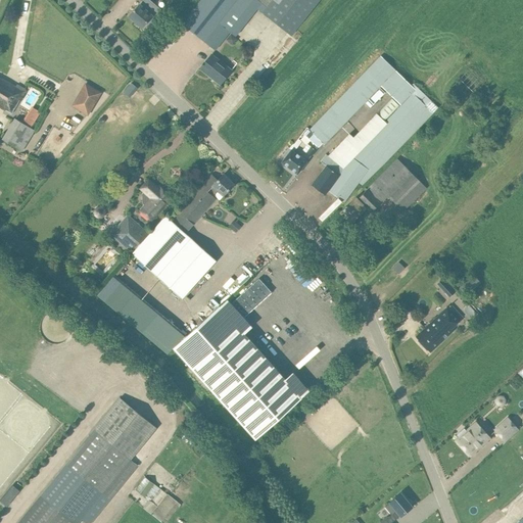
[(129,15),(142,27),(146,22),(149,27),(155,19),(154,18),(161,11),(148,0),(142,0),(139,5),(139,4),(129,15)]
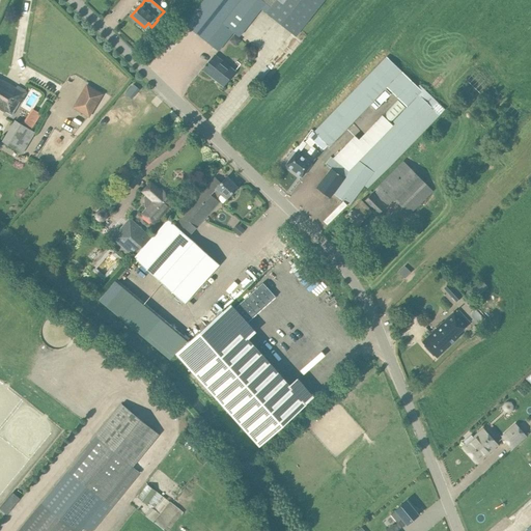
[(261,9),(266,12),(296,36),(324,0),(201,0),(184,24),(218,51),(233,32),(239,37),(261,9)]
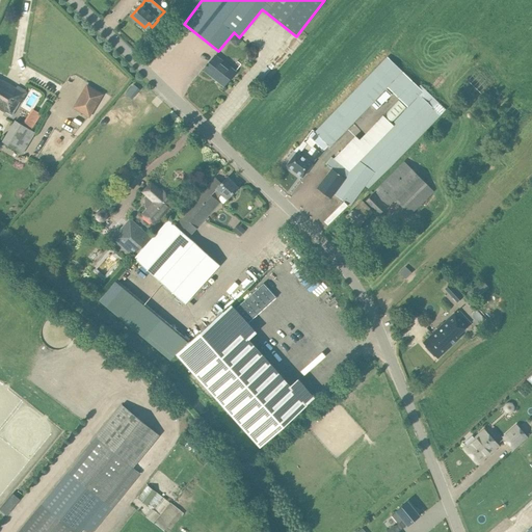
[(223,85),(235,71),(215,55),(204,69),(214,77),(214,78),(223,85)]
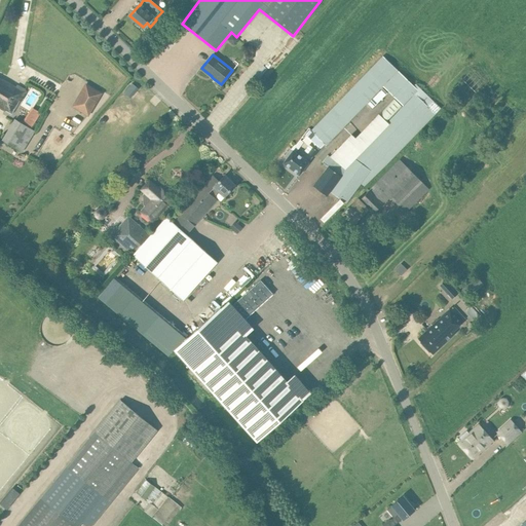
[(413,85),(398,70),(382,55),(305,135),(320,149),(325,144),(326,145),(383,86),(403,106),(402,106),(393,99),(379,114),(378,113),(354,138),(351,134),(329,156),(328,154),(322,161),(328,166),(313,186),(326,196),(330,191),(346,203),(360,185),(363,187),(441,108),(415,84),(413,85)]
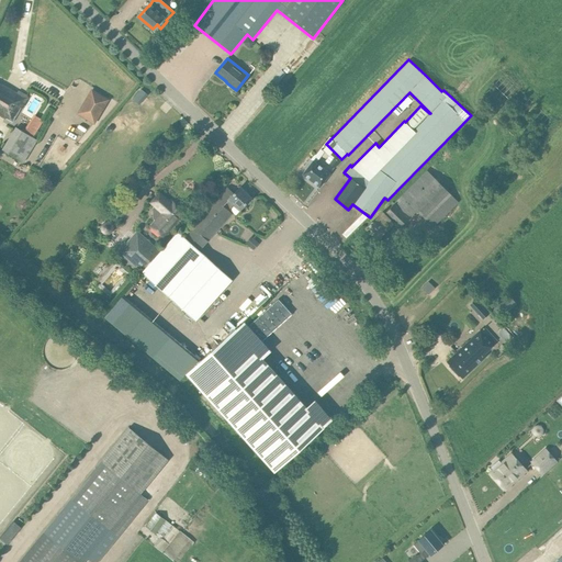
[(20,94),(0,82),(0,115),(4,117),(4,119),(12,123),(21,108),(22,109),(29,98),(21,93),(20,94)]
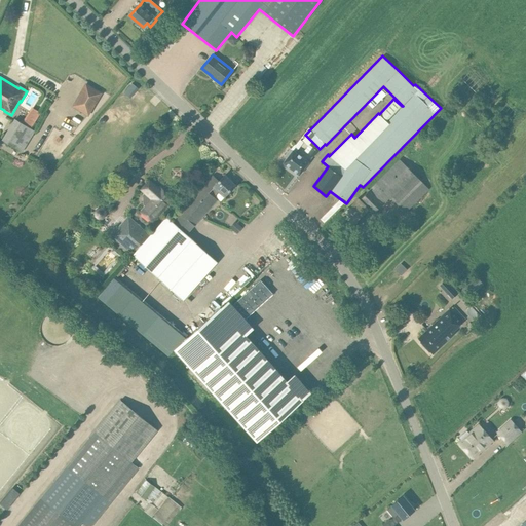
[(85,83),(71,107),(88,117),(103,94),(85,83)]
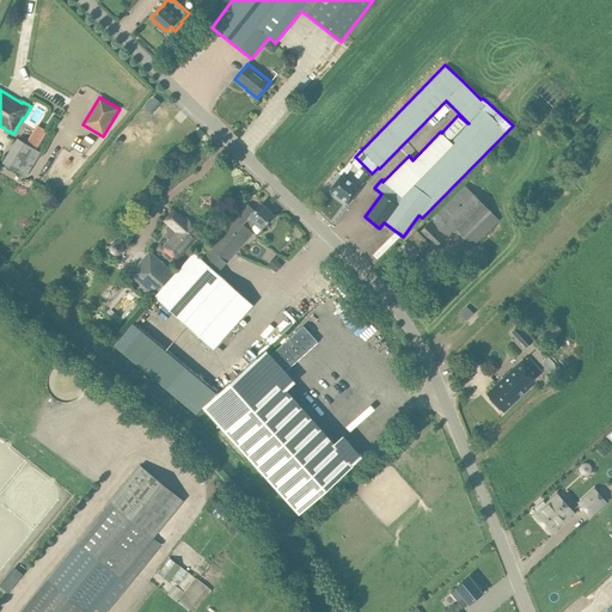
[(17,138),(1,163),(25,177),(41,153),(36,150),(47,132),(37,124),(25,144),(17,138)]
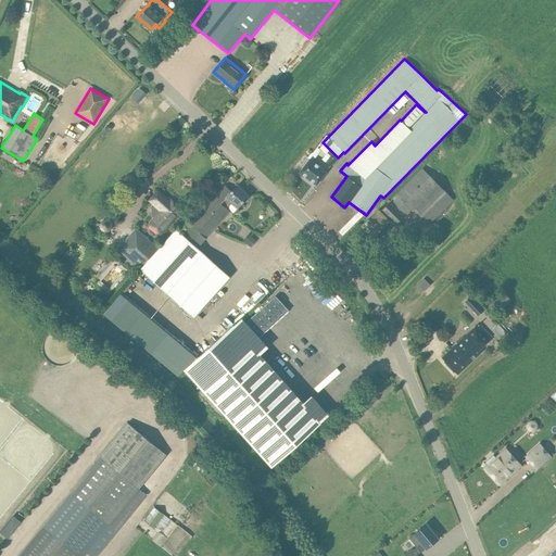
[(330,156),(326,162),(331,166),(336,160),(330,156)]
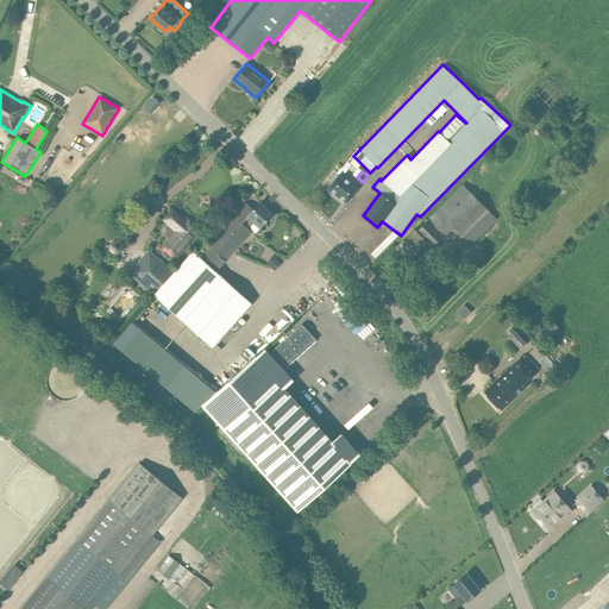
[(339,174),(327,188),(346,202),(357,188),(339,174)]
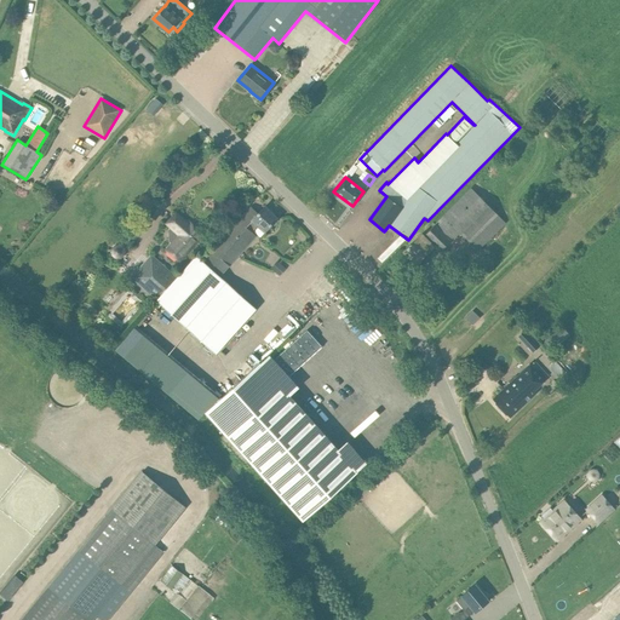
[(470,187),(442,214),(423,234),(422,233),(405,250),(418,263),(434,247),(438,252),(449,241),(451,242),(460,233),(478,251),(506,223),(470,187)]
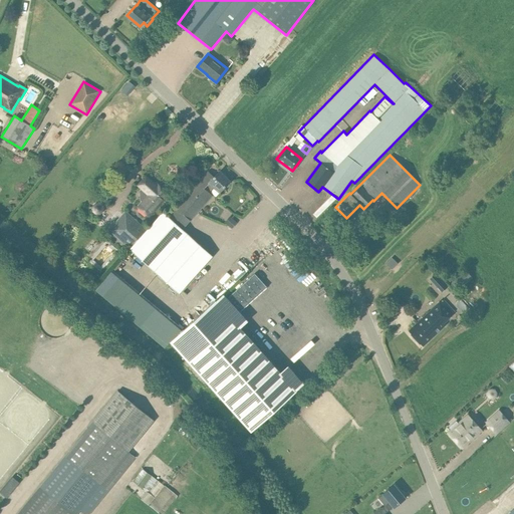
[(183,230),(189,222),(212,195),(209,192),(214,187),(219,192),(230,181),(219,171),(214,176),(208,171),(197,182),(168,216),(163,211),(146,230),(130,248),(179,293),(213,256),(183,230)]
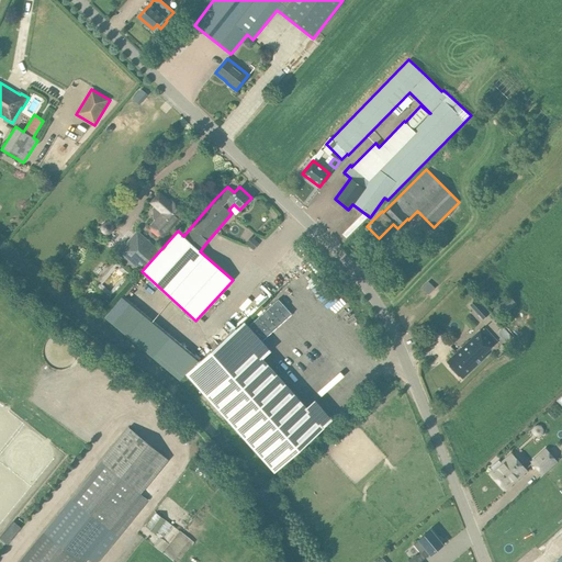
[(149,202),(155,206),(153,209),(153,218),(155,220),(150,225),(163,236),(184,212),(171,201),(171,202),(159,191),(149,202)]
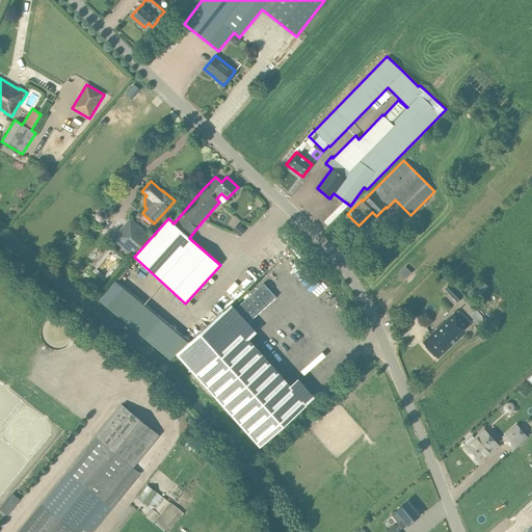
[(132,220),(115,239),(134,257),(151,238),(132,220)]
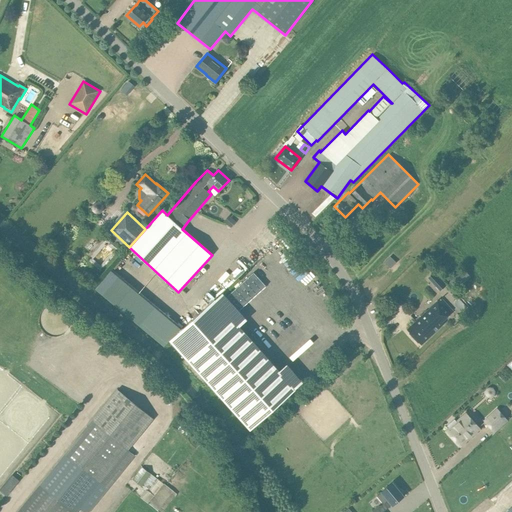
[(228,215),(223,221),(231,228),(236,222),(228,215)]
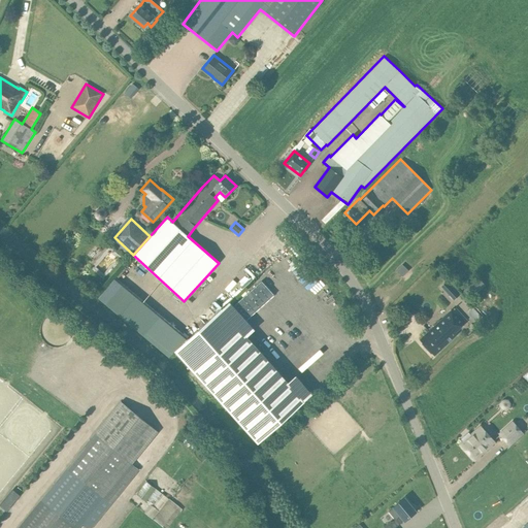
[(174,351),(189,337),(114,276),(98,298),(169,357),(174,351)]
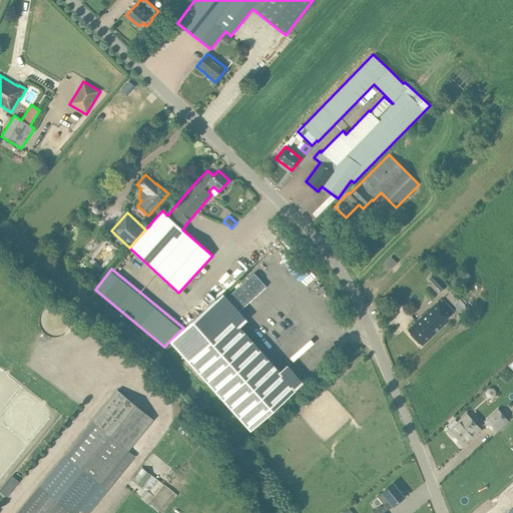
[(464,270),(449,284),(456,291),(471,278),(464,270)]
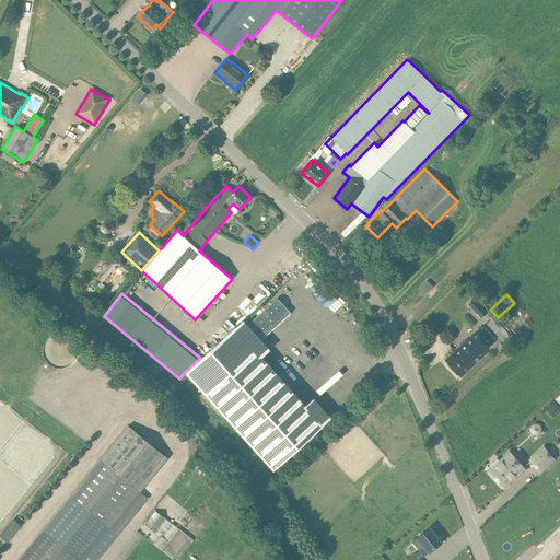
[(260,340),(291,313),(277,298),(247,325),(259,338),(260,340)]
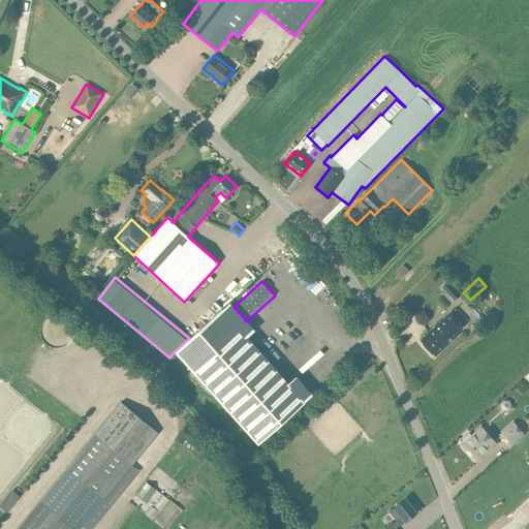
[(454,285),(448,281),(441,287),(446,292),(454,285)]
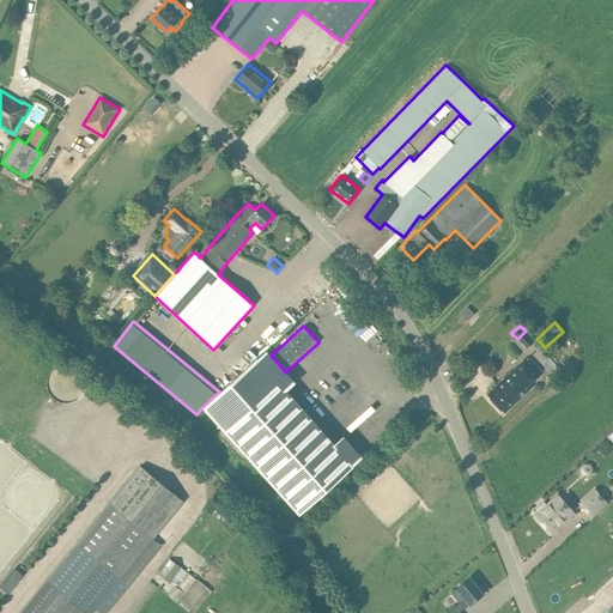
[(285,389),(259,359),(258,358),(219,392),(202,407),(299,515),(307,508),(353,466),(313,420),(309,416),(307,413),(285,389)]
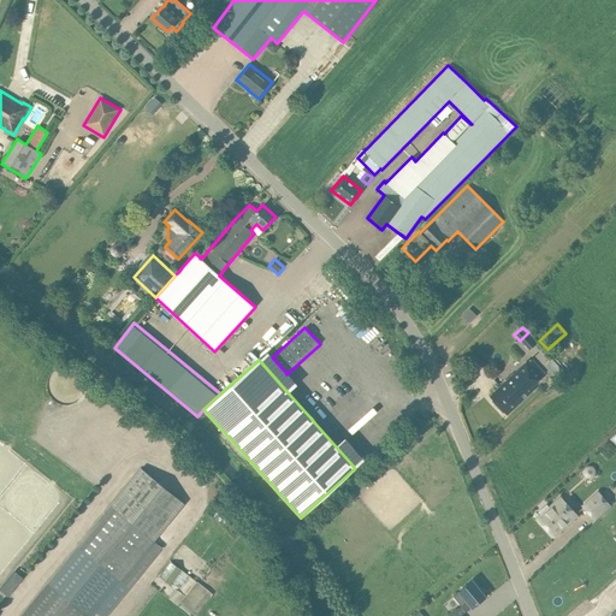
[(531,388),(539,379),(545,374),(532,360),(529,361),(528,360),(526,362),(490,396),(507,414),(533,389),(531,388)]
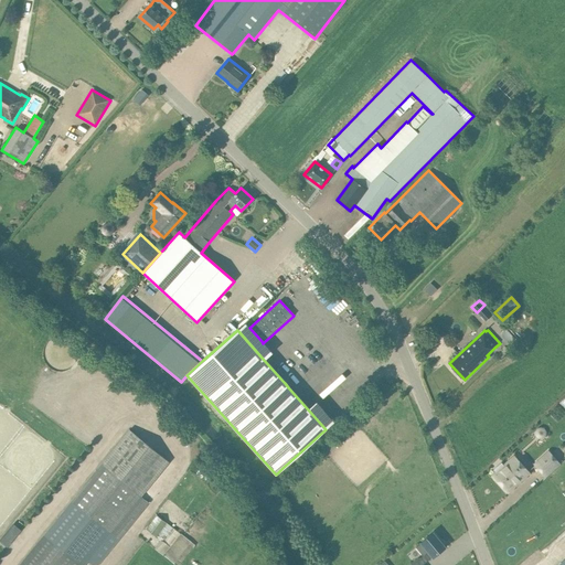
[(347,422),(356,413),(352,407),(341,416),(347,422)]
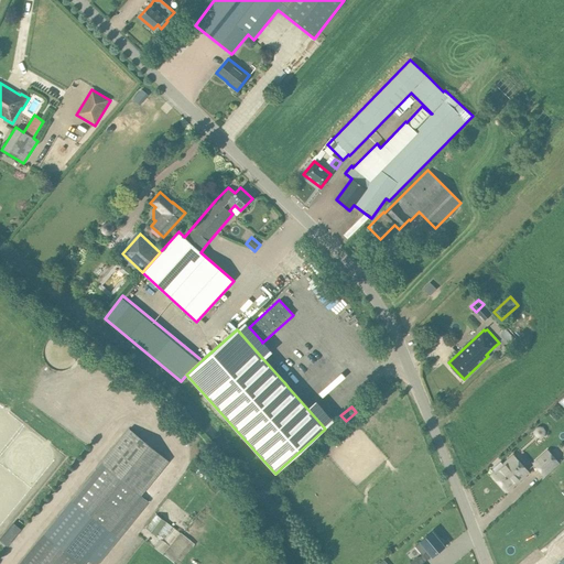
[(93,563),(98,563),(149,502),(141,496),(170,462),(129,429),(108,454),(101,463),(18,563),(84,563),(88,560),(93,563)]
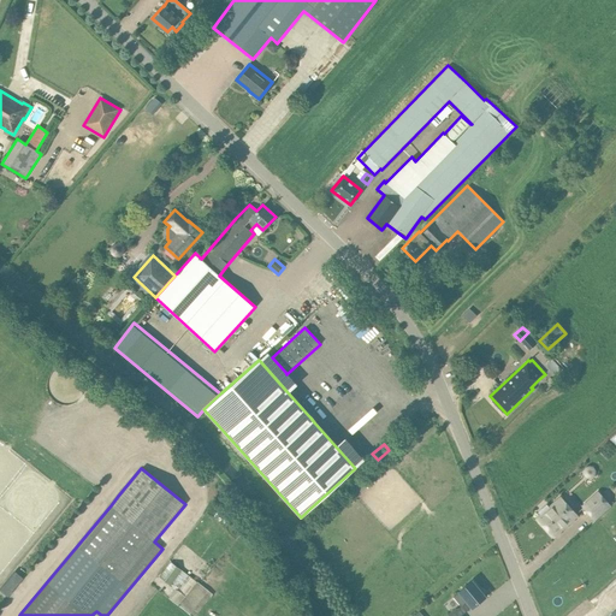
[(598,492),(584,505),(594,517),(609,504),(598,492)]
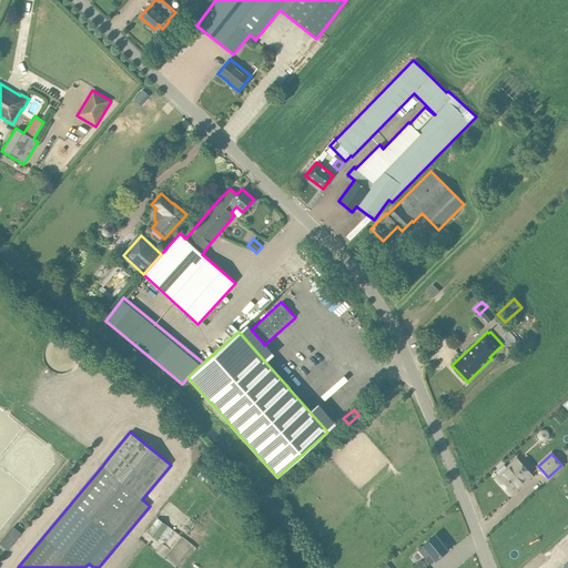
[(524,482),(531,475),(517,459),(507,468),(504,465),(496,472),(499,475),(496,477),(508,490),(521,479),(524,482)]
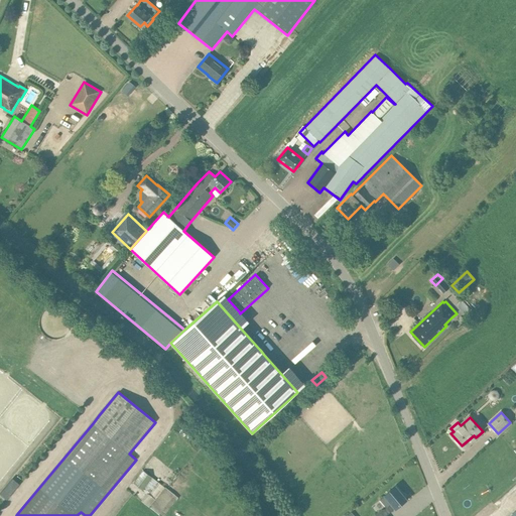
[(133,483),(147,494),(141,501),(160,515),(163,515),(178,497),(142,471),(133,483)]
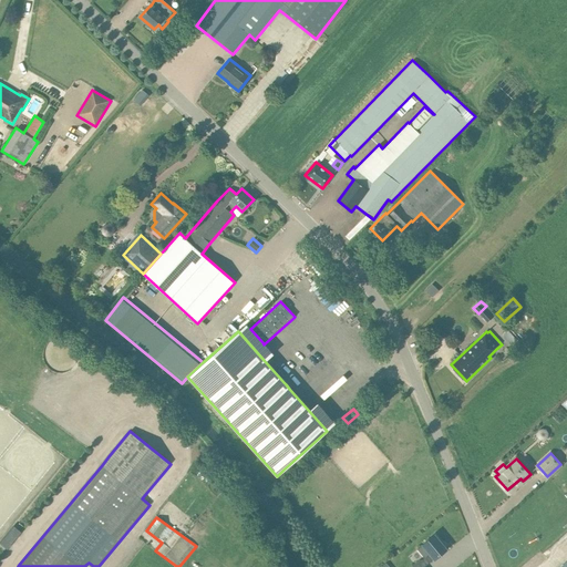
[(422,545),(416,549),(424,558),(422,560),(419,560),(412,566),(423,566),(434,559),(446,549),(434,534),(422,545)]
